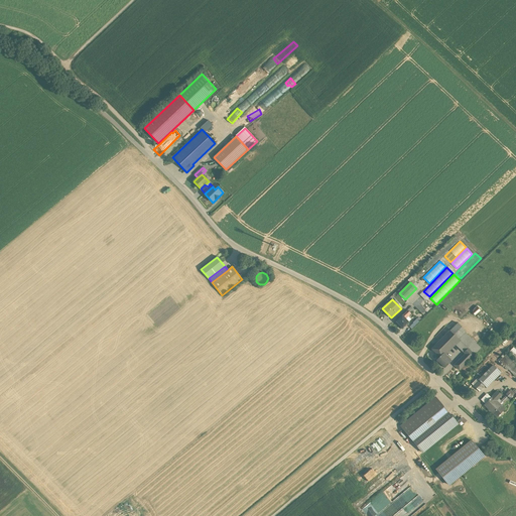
[(433,306),(426,300),(424,302),(431,308),(433,306)]
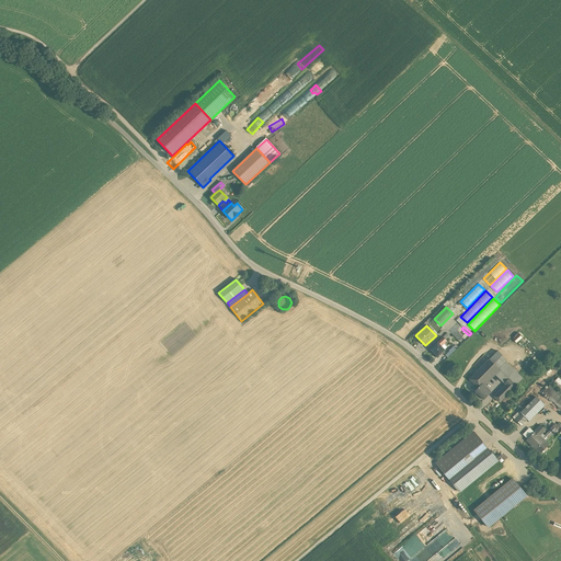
[(468,336),(461,329),(458,331),(466,339),(468,336)]
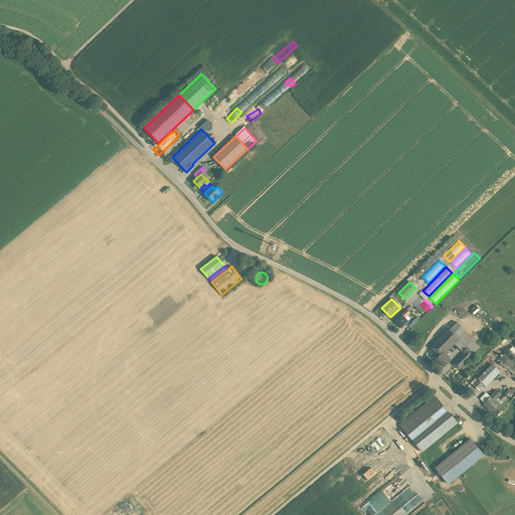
[(410,306),(401,315),(403,318),(409,313),(413,310),(410,306)]
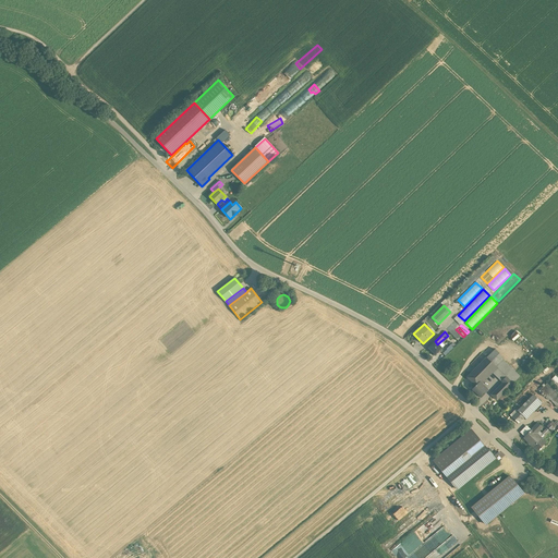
[(435,341),(428,348),(435,354),(438,352),(439,353),(440,351),(439,350),(441,348),(437,344),(435,341)]
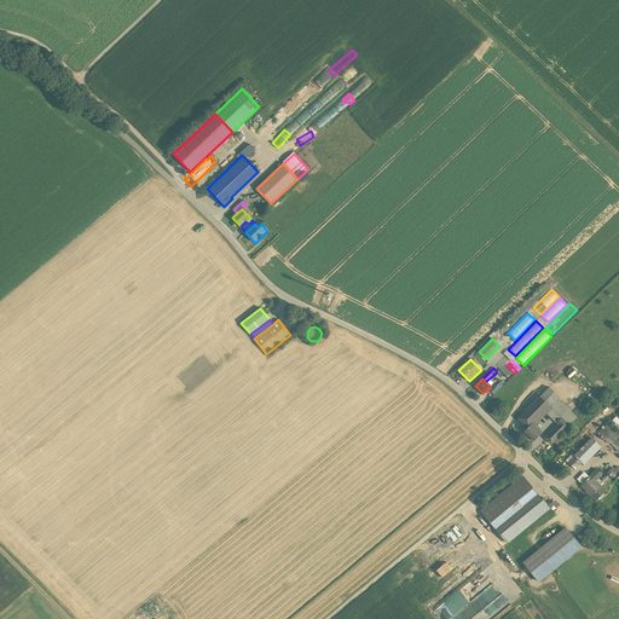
[(559,397),(549,387),(539,397),(549,406),(551,409),(554,411),(561,418),(570,426),(576,418),(572,415),(555,400),(559,397)]
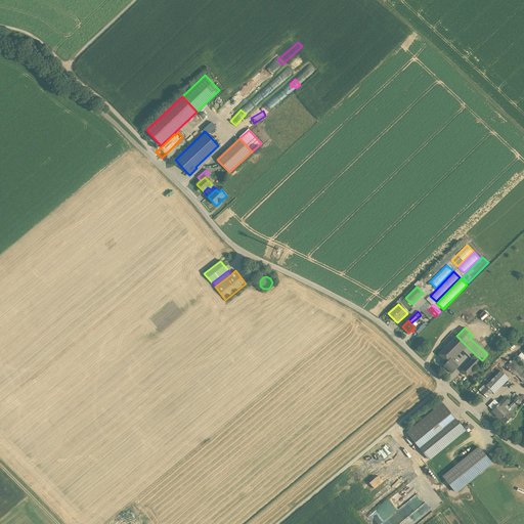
[(456,336),(438,354),(446,362),(449,359),(461,348),(463,346),(465,348),(467,346),(465,344),(456,336)]
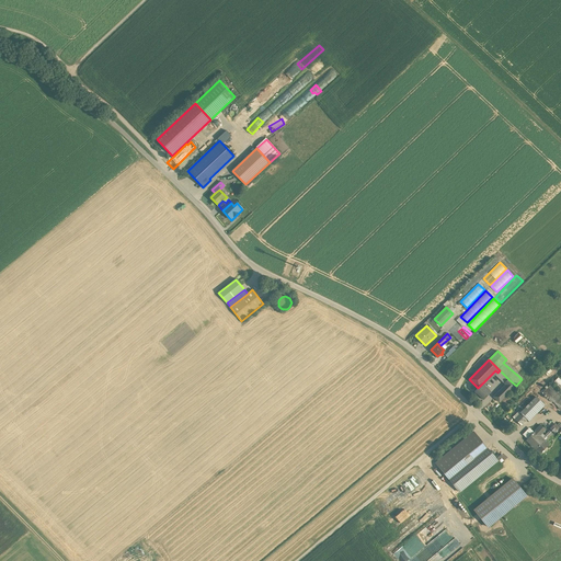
[(502,373),(500,370),(497,373),(495,370),(493,373),(504,384),(508,379),(502,373)]
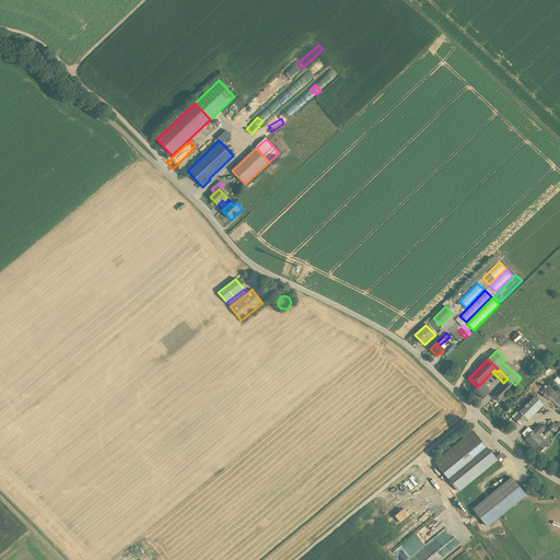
[(515,385),(508,378),(503,383),(504,384),(498,391),(504,396),(515,385)]
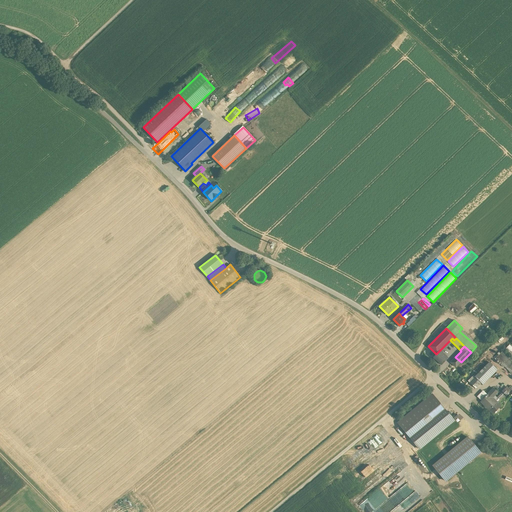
[(511,359),(503,350),(497,356),(511,371),(511,359)]
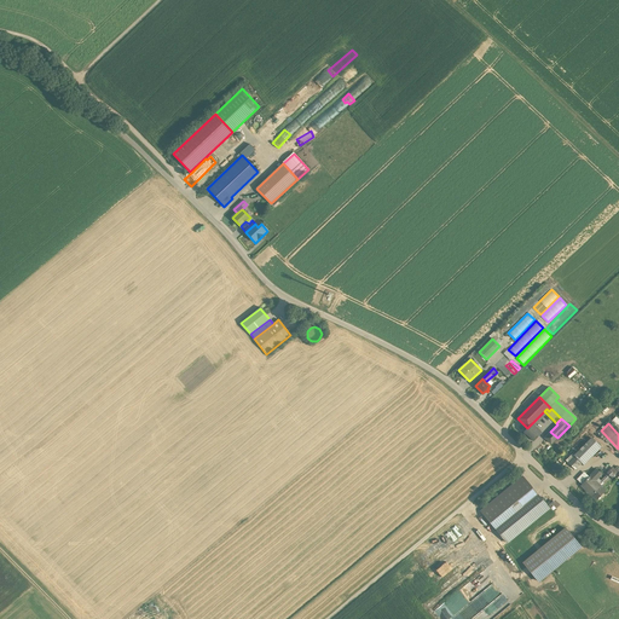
[(527,428),(524,432),(527,435),(525,438),(527,440),(530,438),(533,441),(541,434),(531,424),(527,428)]
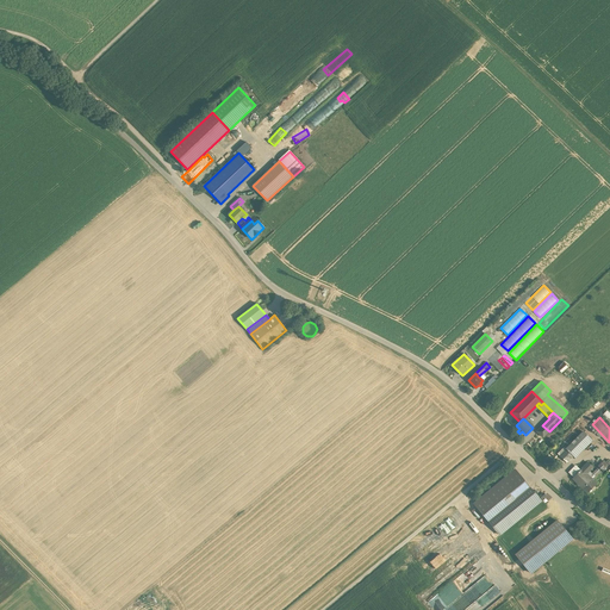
[(609,442),(592,424),(590,427),(597,434),(596,435),(599,437),(601,436),(609,446),(609,442)]
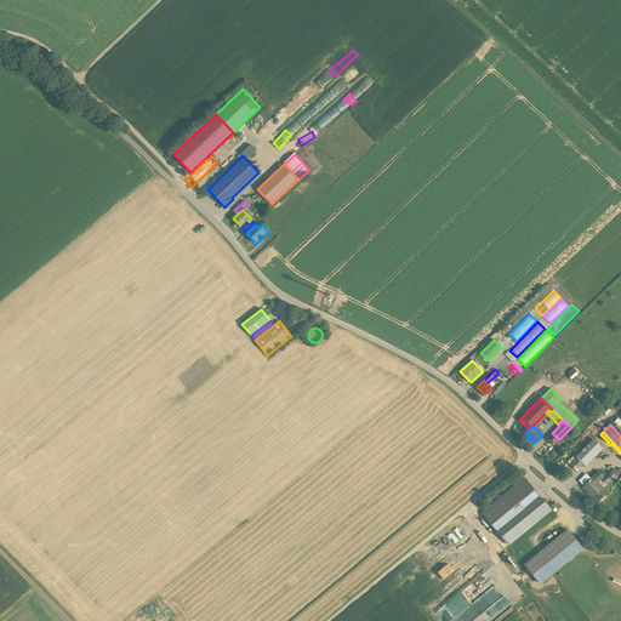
[(552,433),(546,439),(552,445),(559,439),(552,433)]
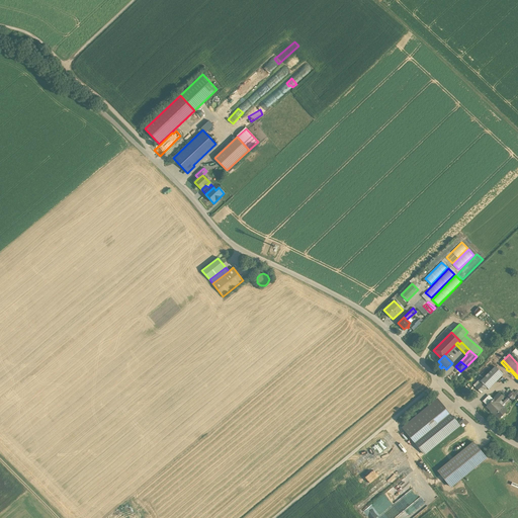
[(495,366),(481,381),(487,387),(488,390),(503,374),(495,366)]
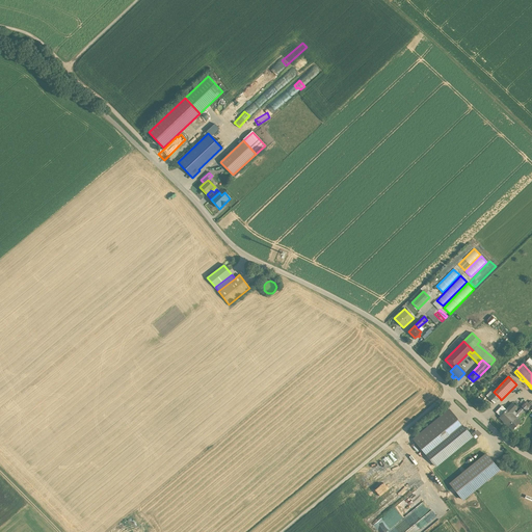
[(500,398),(494,392),(489,396),(487,398),(494,403),(500,398)]
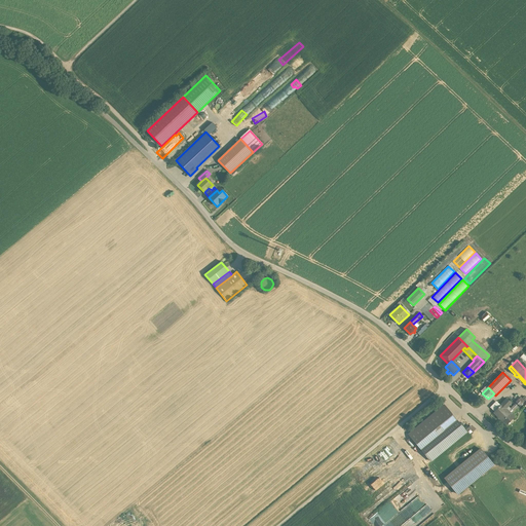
[(506,399),(501,405),(505,409),(506,408),(511,403),(506,399)]
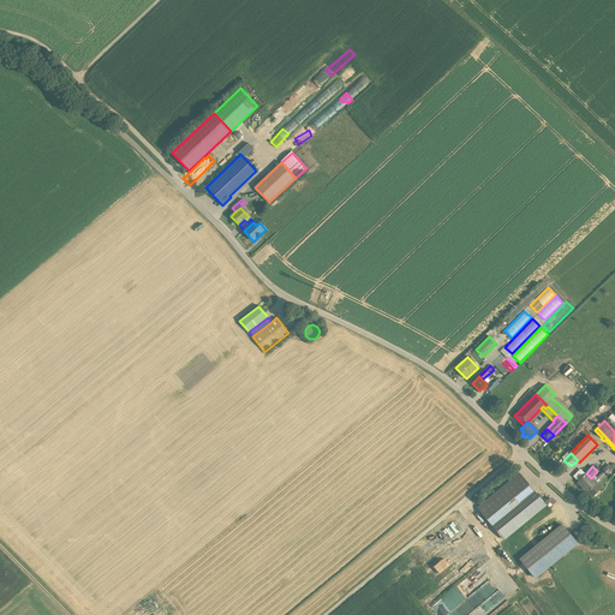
[(603,471),(597,478),(601,482),(607,475),(603,471)]
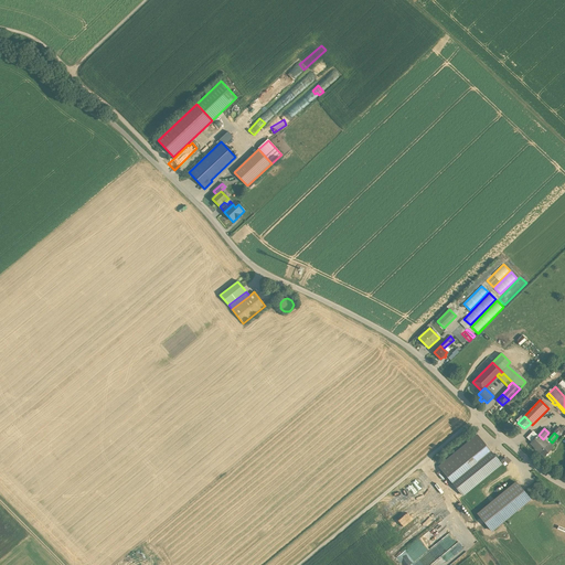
[(472,438),(438,467),(452,483),(490,451),(477,435),(476,436),(472,438)]
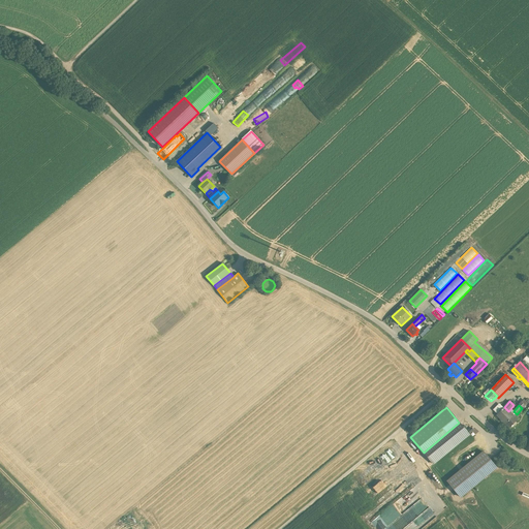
[(504,407),(496,415),(505,424),(514,414),(509,410),(508,411),(504,407)]
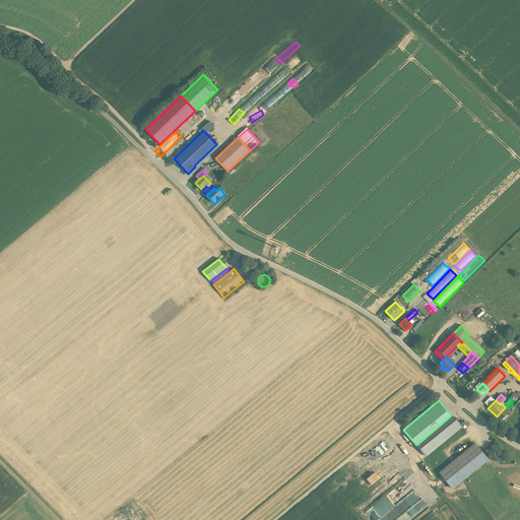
[(505,407),(497,416),(500,420),(509,411),(505,407)]
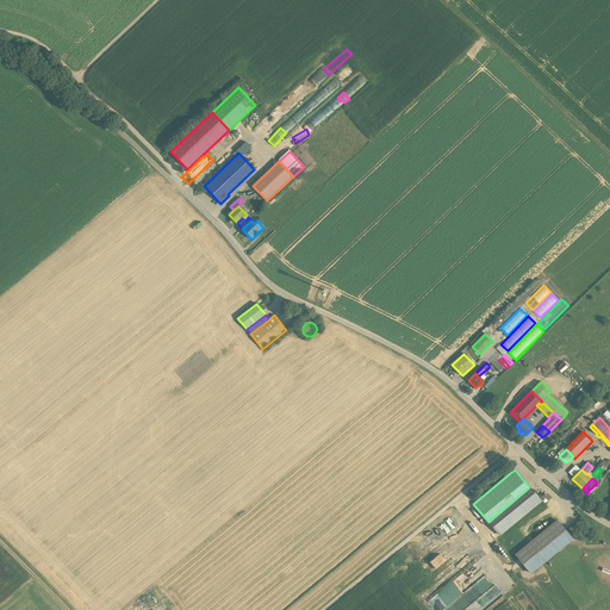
[(529,487),(489,522),(499,535),(541,502),(529,487)]
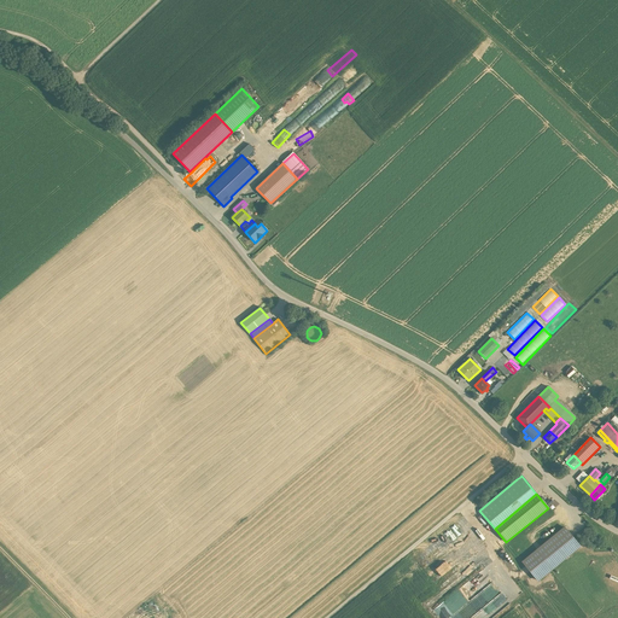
[(564,526),(522,561),(537,581),(581,546),(564,526)]
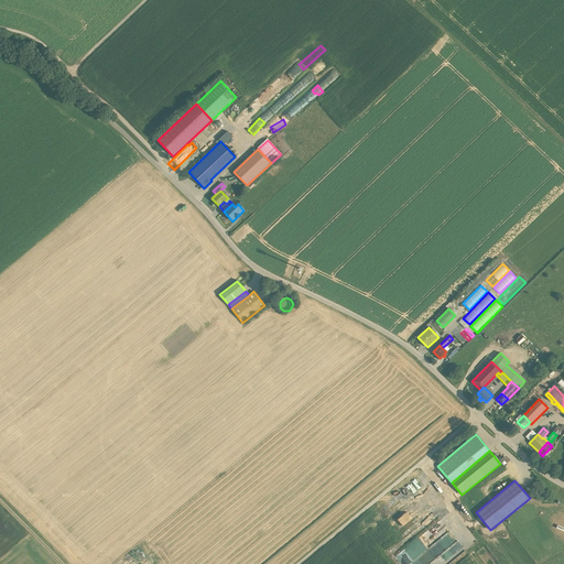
[(473,495),(468,500),(477,509),(483,503),(473,495)]
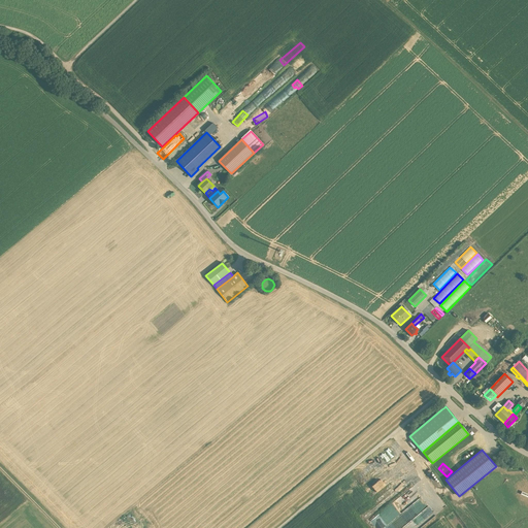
[(385,486),(399,472),(395,467),(383,480),(384,481),(383,483),(385,486)]
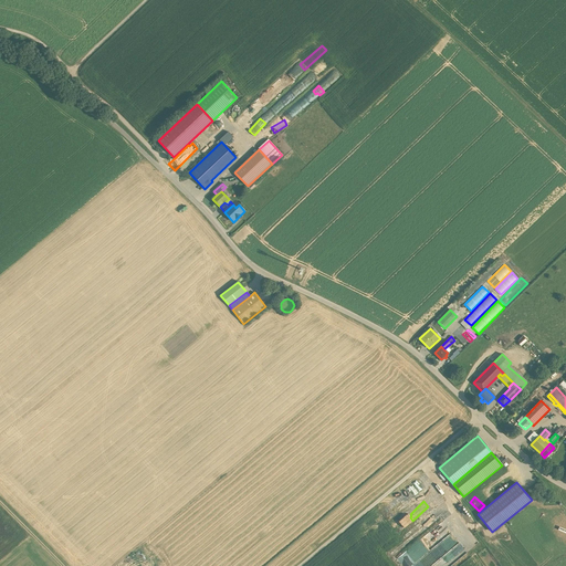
[(399,533),(409,524),(404,517),(394,526),(399,533)]
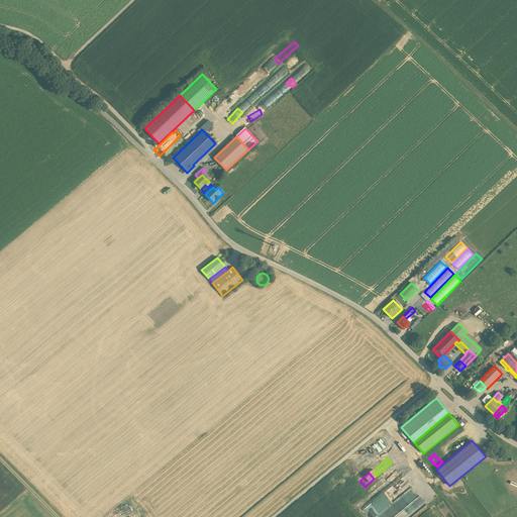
[(396,491),(400,487),(397,483),(392,487),(396,491)]
